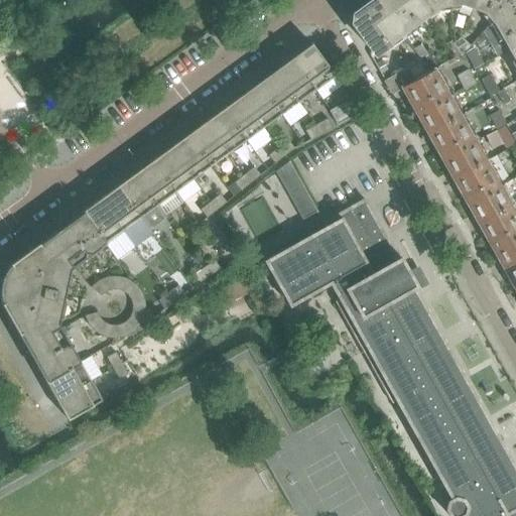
[(375,55),(427,16),(414,0),(372,0),(353,14),(352,23),(374,53),(375,55)]
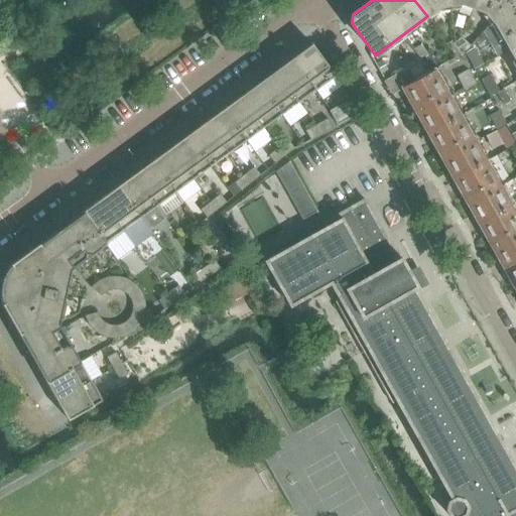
[(473,9),(476,0),(414,0),(427,16),(439,6),(460,4),(473,9)]
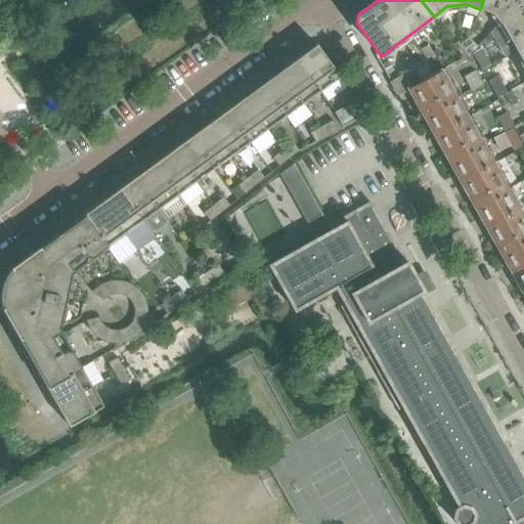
[(523,0),(483,0),(480,9),(491,13),(498,20),(516,50),(523,45),(523,0)]
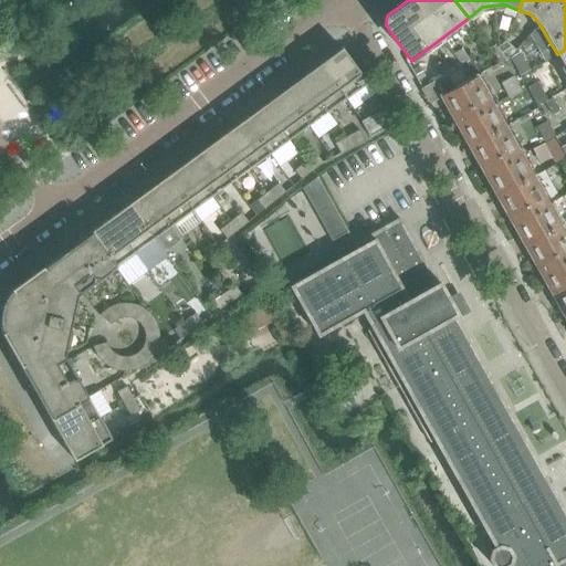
[(516,52),(511,48),(516,42),(510,37),(504,42),(498,49),(505,61),(512,58),(516,52)]
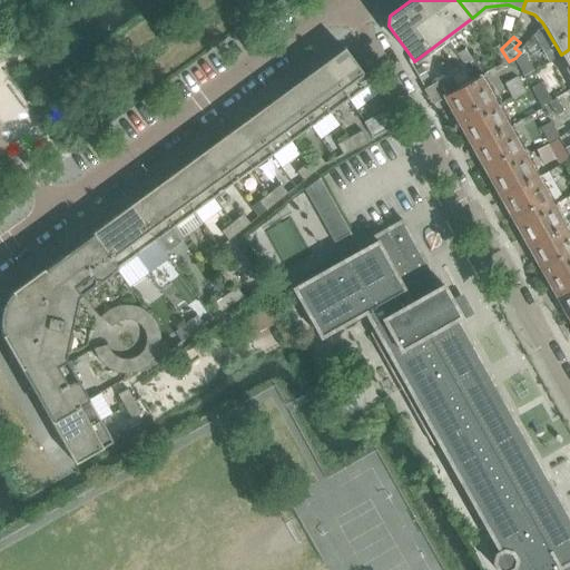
[(509,61),(501,49),(498,46),(493,50),(503,65),(509,61)]
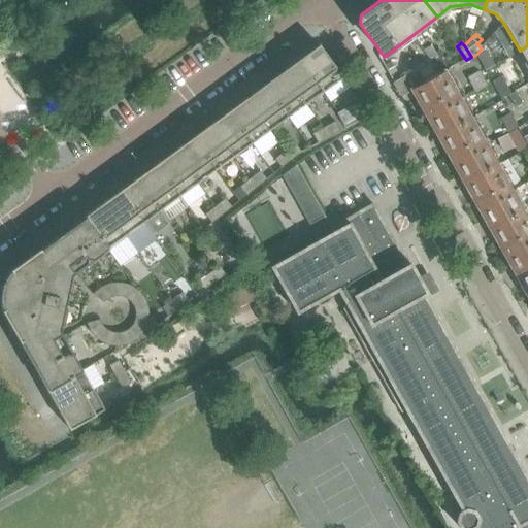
[(345,75),(336,59),(334,57),(331,56),(328,56),(327,57),(319,45),(299,60),(323,92),(345,75)]
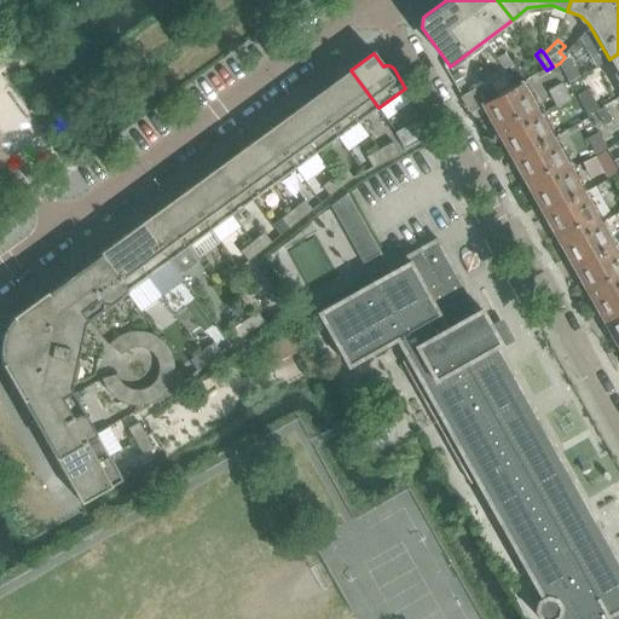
[(514,67),(504,55),(496,62),(505,73),(514,67)]
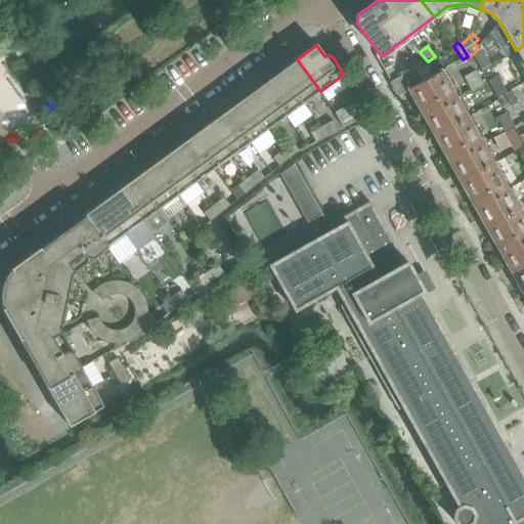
[(489,67),(480,50),(473,54),(482,71),(489,67)]
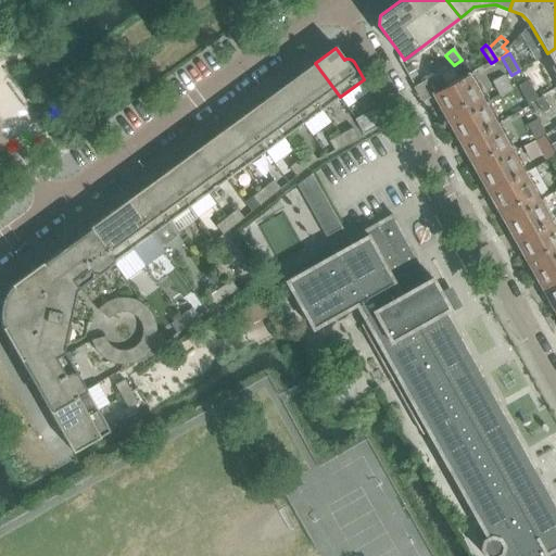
[(340,97),(315,63),(297,76),(321,111),(340,97)]
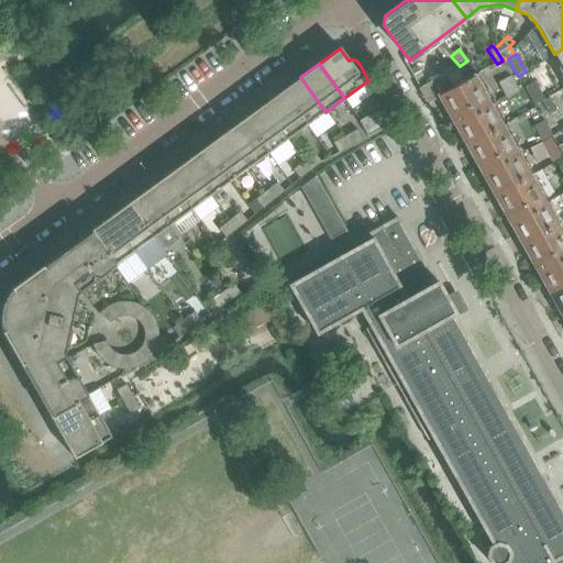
[(439,96),(467,80),(461,70),(446,77),(444,75),(443,73),(438,66),(424,74),(418,65),(408,70),(427,102),(439,96)]
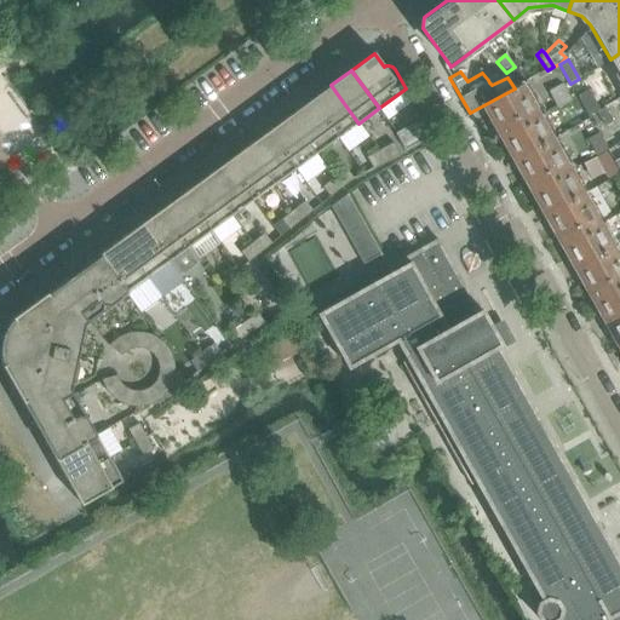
[(541,114),(523,82),(515,89),(483,105),(497,130),(516,119),(520,126),(541,114)]
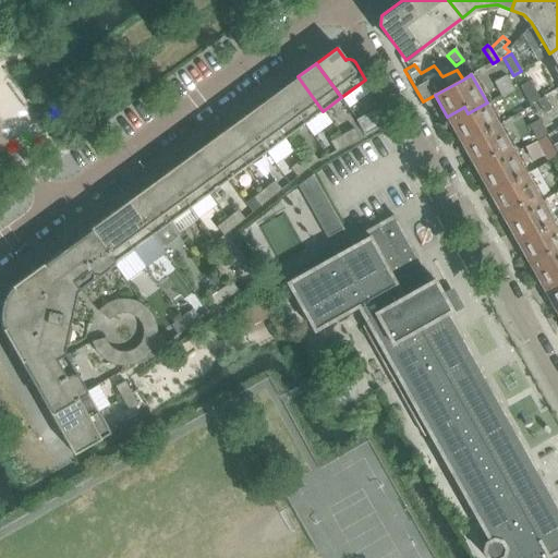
[(323,111),(298,76),(278,91),(303,125),(323,111)]
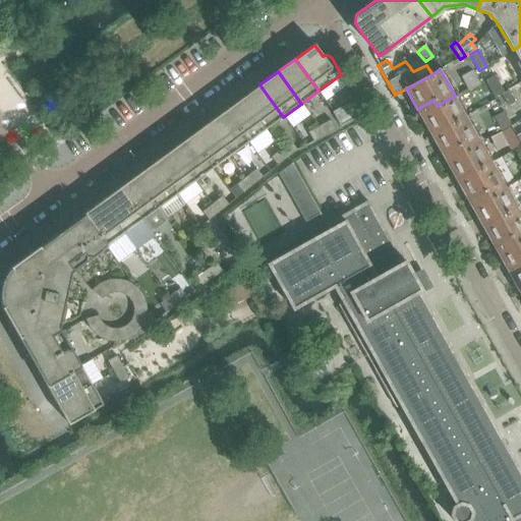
[(480,85),(477,80),(472,71),(461,77),(469,92),(480,85)]
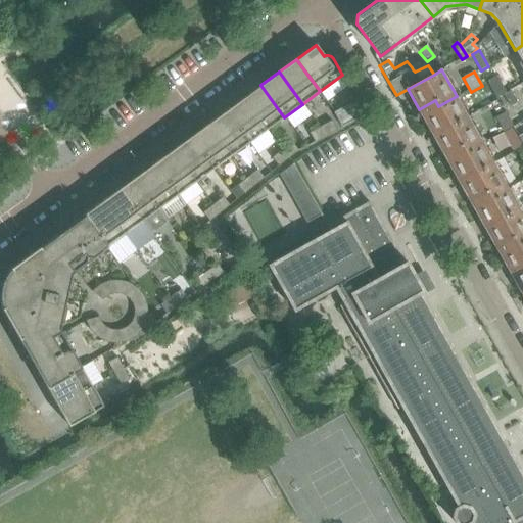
[(507,93),(496,77),(487,82),(496,99),(503,96),(507,93)]
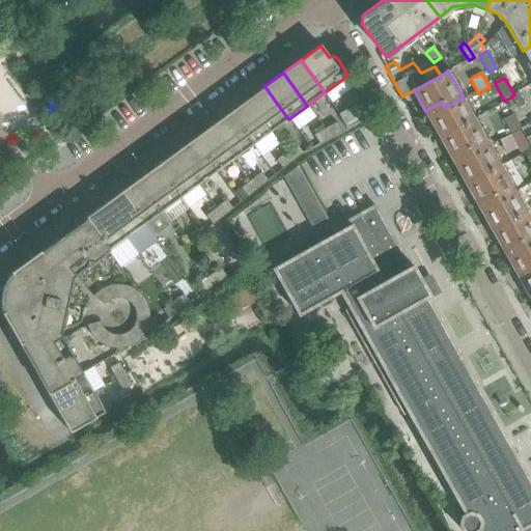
[(288,119),(264,86),(247,100),(271,132),(288,119)]
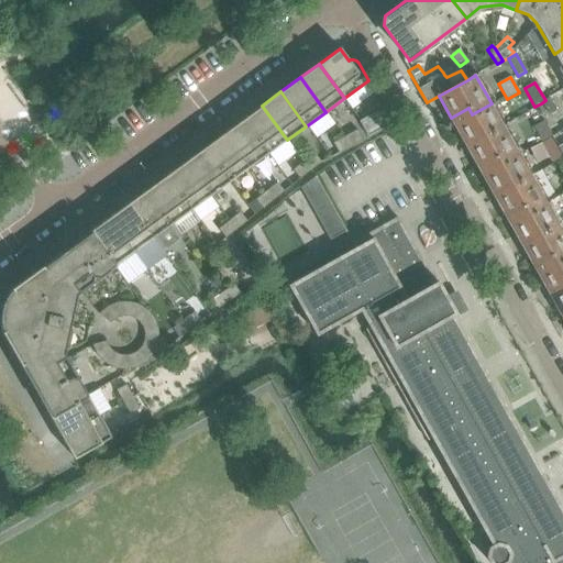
[(556,111),(549,98),(545,100),(541,103),(549,117),(556,111)]
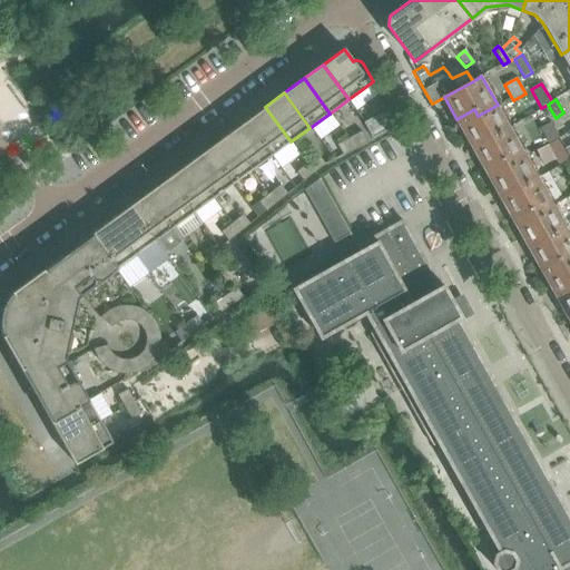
[(510,127),(498,105),(478,116),(474,109),(457,119),(472,148),(510,127)]
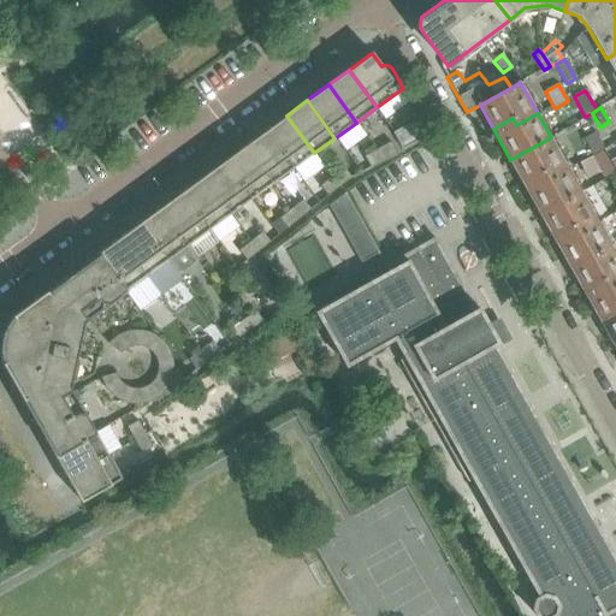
[(314,153),(286,116),(265,131),(292,169),(314,153)]
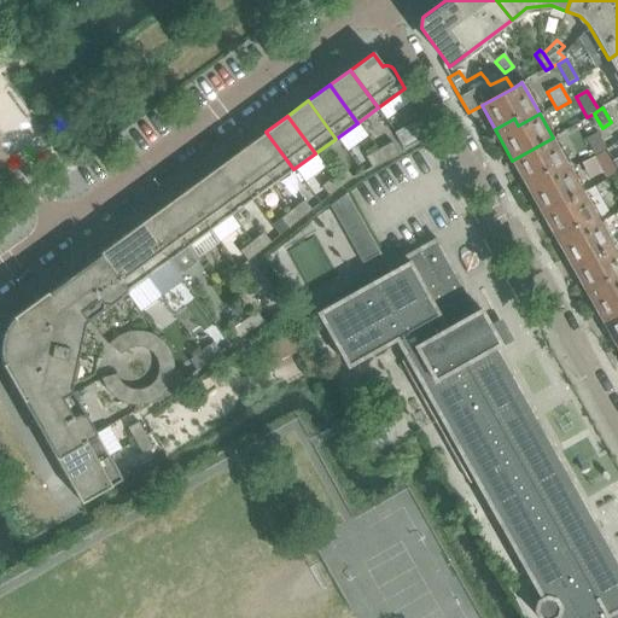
[(431,135),(421,118),(404,128),(413,145),(431,135)]
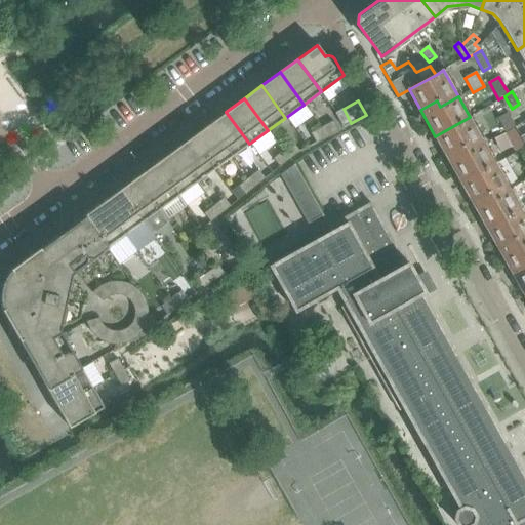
[(351,123),(344,109),(334,113),(342,127),(351,123)]
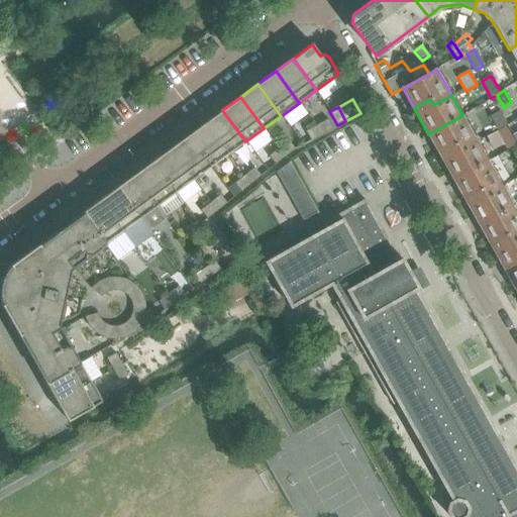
[(245,141),(222,110),(205,122),(228,154),(245,141)]
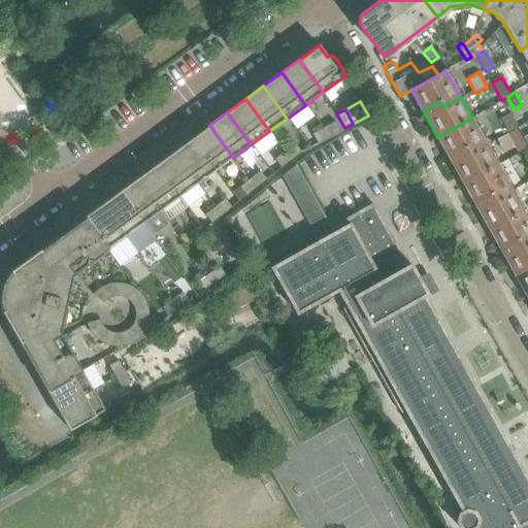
[(515,126),(508,116),(498,122),(504,131),(515,126)]
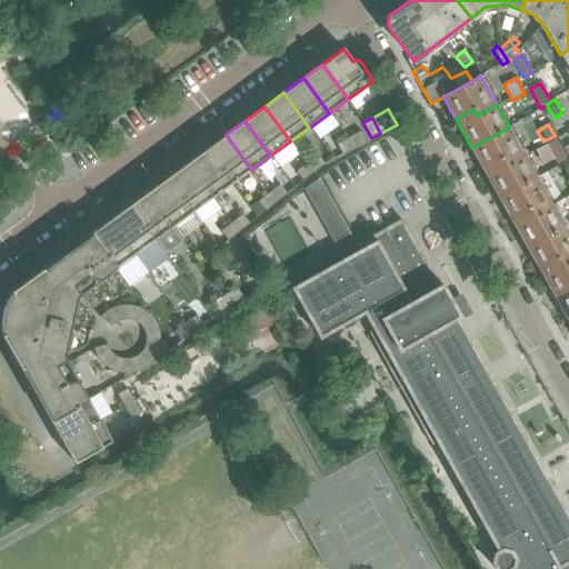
[(525,155),(509,127),(471,148),(483,169),(501,159),(505,166),(525,155)]
